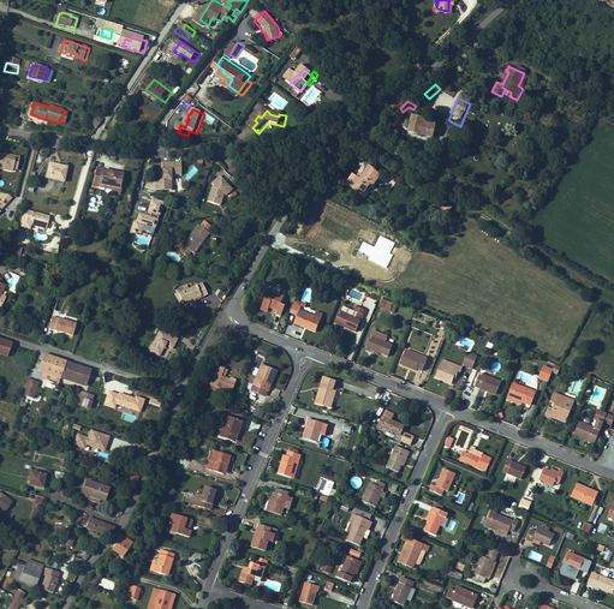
[(415,135),(413,141),(431,144),(435,126),(428,126),(424,120),(412,118),(409,133),(415,135)]
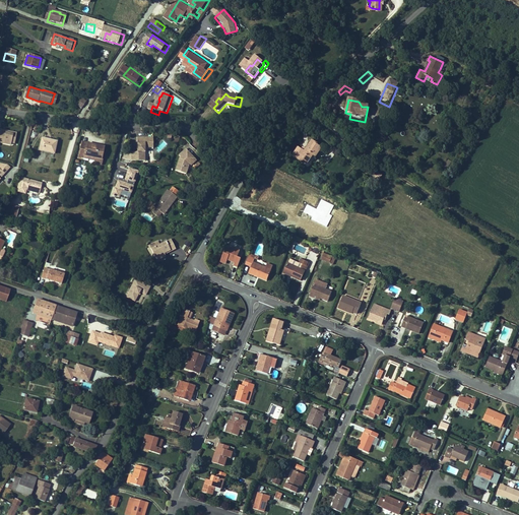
[(76,111),(80,114),(85,106),(81,104),(76,111)]
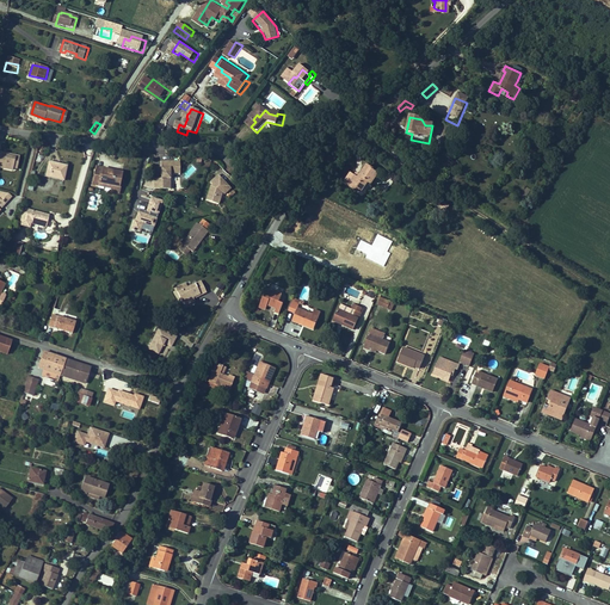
[(0,170),(11,173),(13,160),(4,159),(5,156),(0,154),(0,170)]
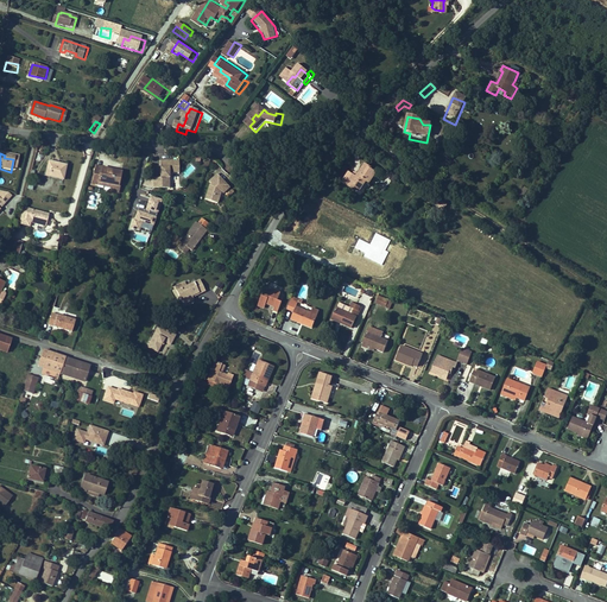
[(16,170),(18,158),(5,156),(4,158),(13,159),(12,169),(16,170)]
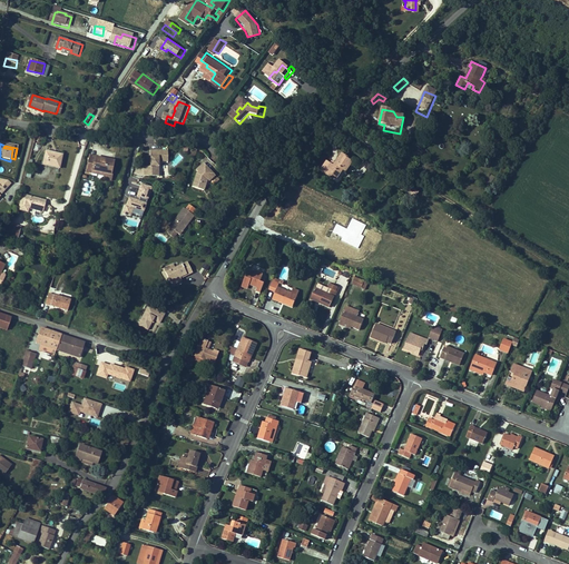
[(144,167),(144,177),(158,177),(159,162),(168,164),(168,151),(150,151),(150,167),(144,167)]
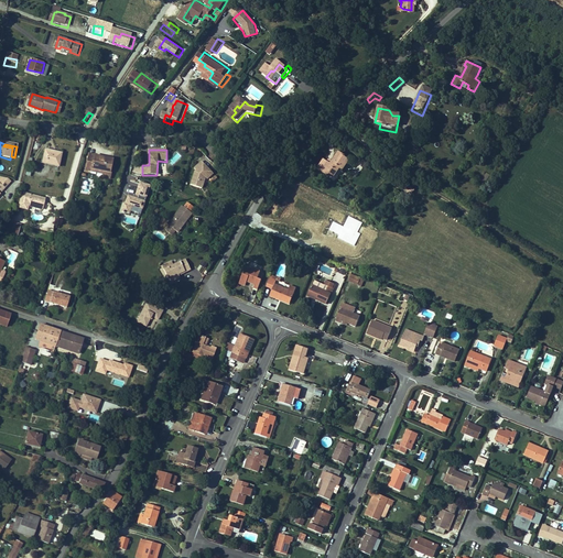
[(66,166),(68,155),(52,152),(50,163),(66,166)]
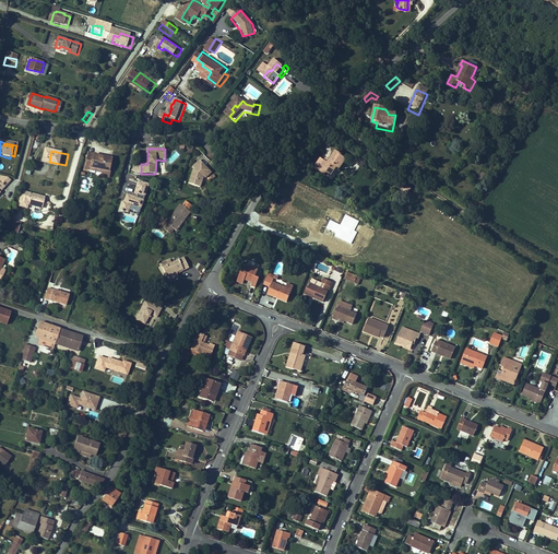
[(321,169),(320,172),(324,175),(327,173),(330,175),(331,176),(336,167),(340,169),(346,160),(336,152),(330,162),(328,165),(323,163),(320,160),(317,166),(321,169)]
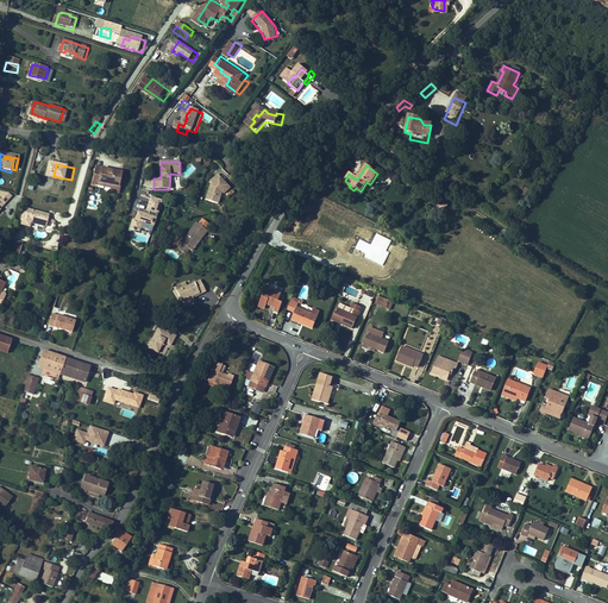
[(100,186),(106,187),(107,184),(126,187),(129,173),(104,168),(100,186)]
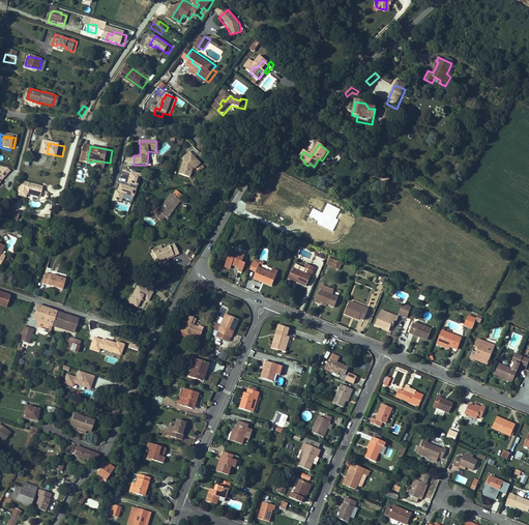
[(193,181),(195,175),(203,167),(193,155),(185,162),(187,164),(186,165),(182,177),(193,181)]
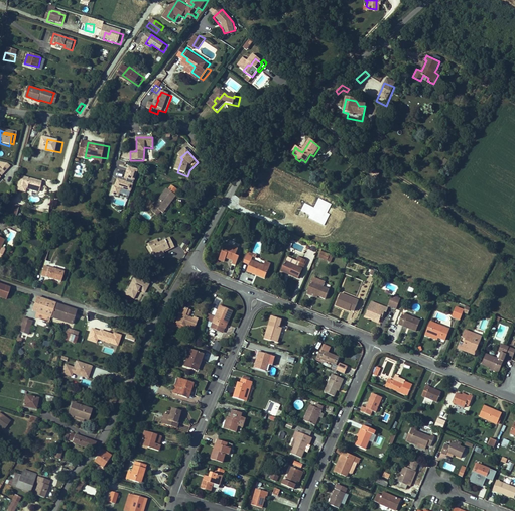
[(91,156),(90,158),(100,160),(100,163),(108,164),(109,159),(107,158),(91,156)]
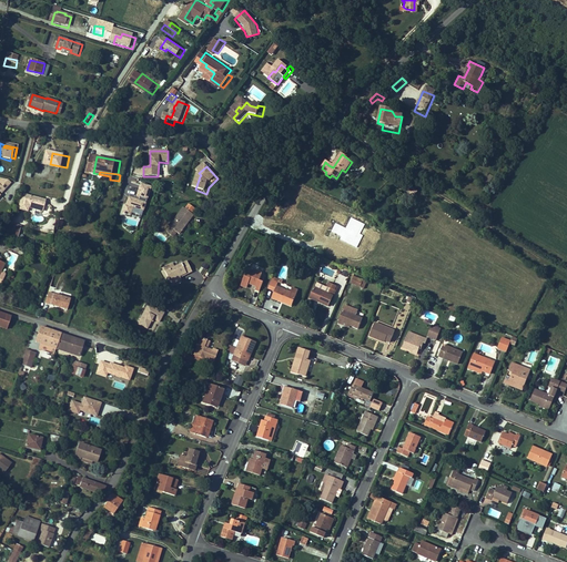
[(143,218),(150,192),(139,190),(134,205),(125,202),(121,220),(129,222),(131,215),(143,218)]
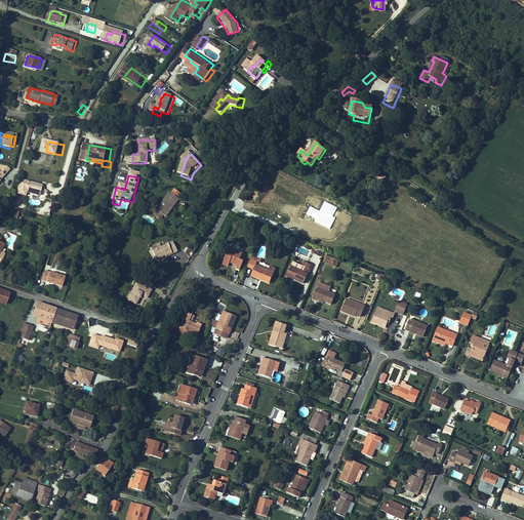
[(378,184),(380,181),(372,175),(370,178),(378,184)]
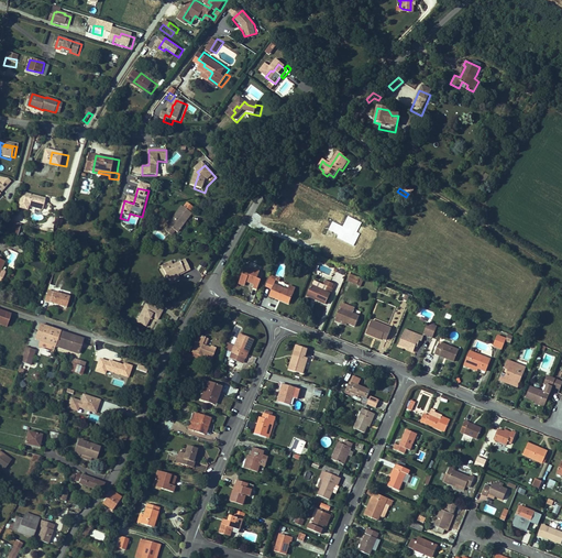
[(46,208),(48,200),(25,195),(22,209),(28,210),(29,204),(46,208)]
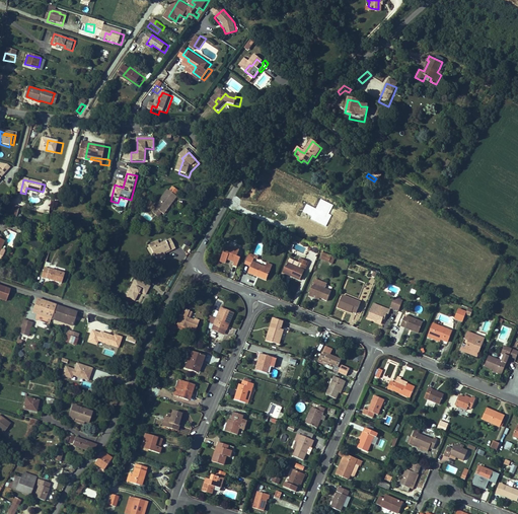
[(179,201),(170,194),(157,211),(159,213),(164,217),(166,218),(179,201)]
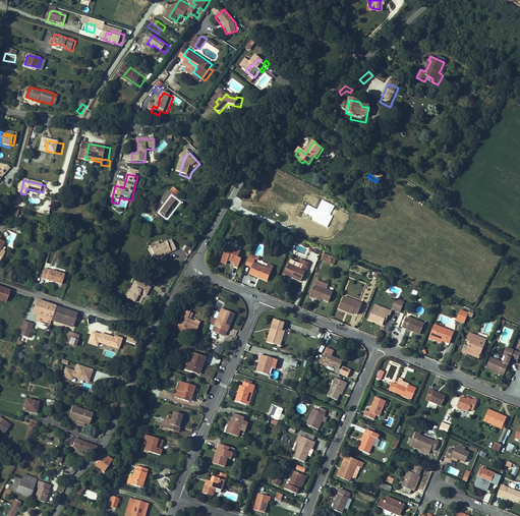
[(9,210),(6,222),(14,224),(18,212),(9,210)]
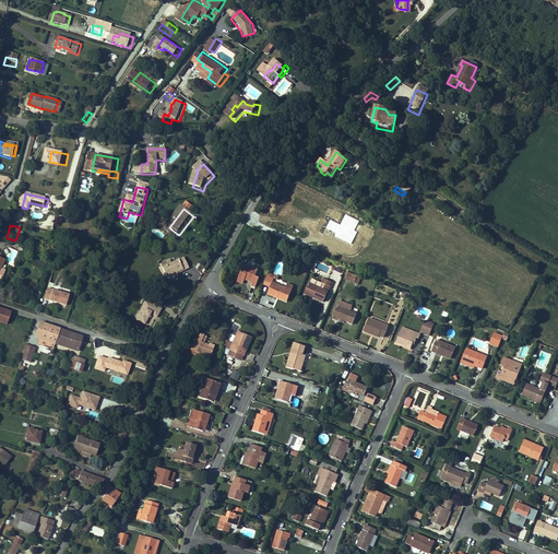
[(242,261),(237,274),(242,277),(244,275),(245,272),(253,277),(252,279),(251,280),(256,282),(259,273),(254,271),(258,264),(250,261),(249,263),(242,261)]
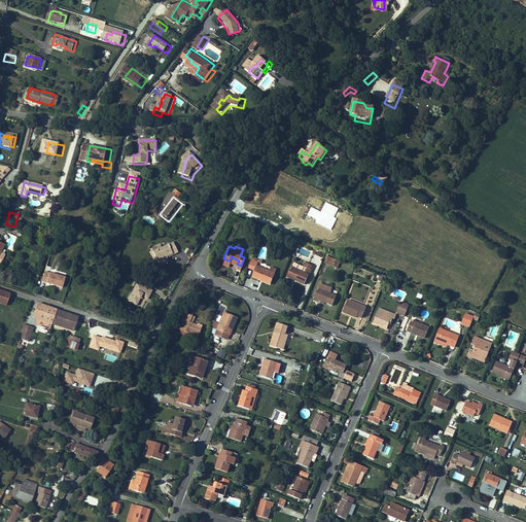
[(154,252),(162,271),(171,267),(169,263),(180,257),(176,248),(169,251),(167,247),(154,252)]
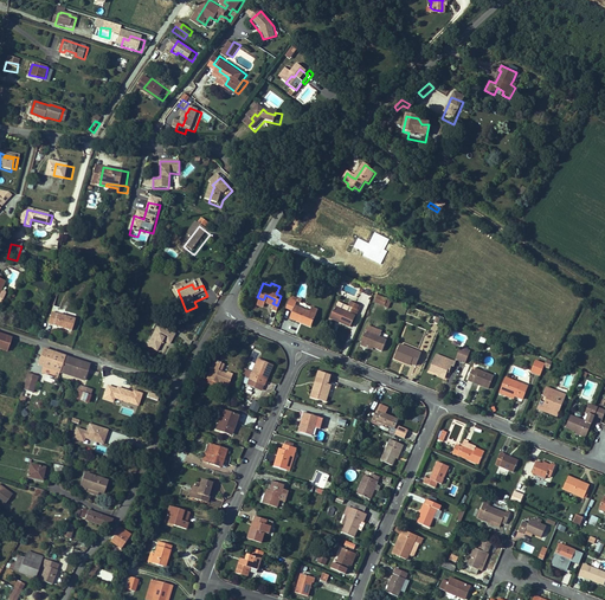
[(313,320),(316,310),(295,301),(297,295),(290,292),(285,303),(293,305),(290,314),(300,317),(301,315),(313,320)]
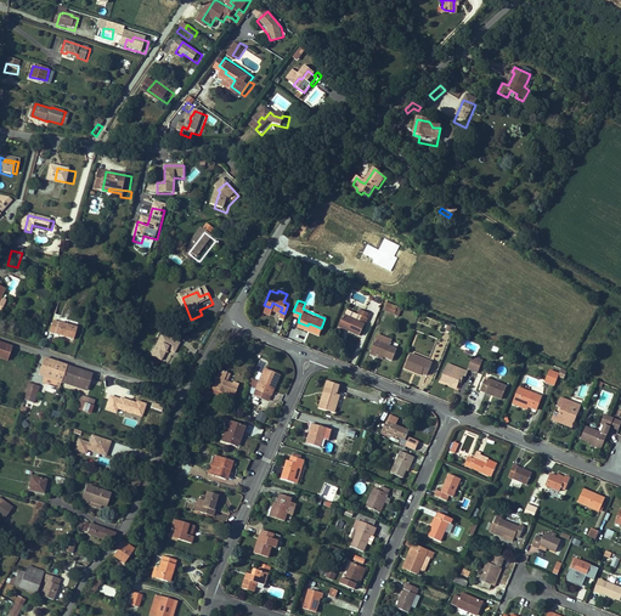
[(397,315),(401,308),(387,301),(383,309),(397,315)]
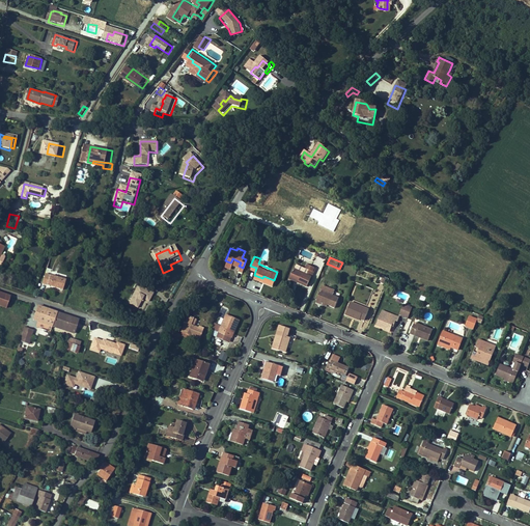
[(312,274),(314,270),(313,269),(315,264),(311,261),(309,267),(296,260),(290,273),(299,277),(298,279),(307,283),(312,274)]
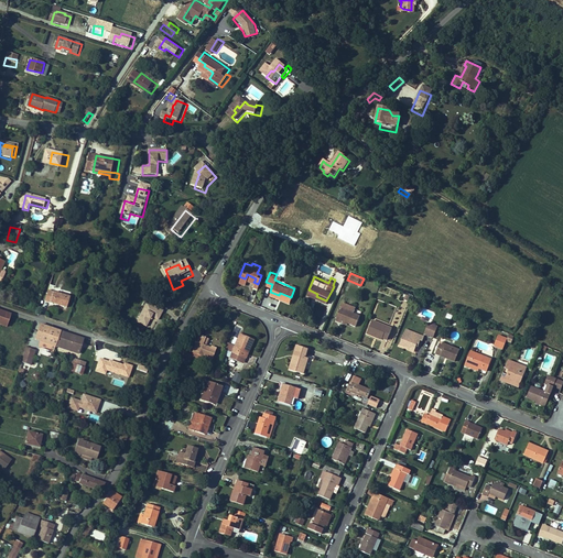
[(49,291),(45,301),(66,307),(69,296),(49,291)]
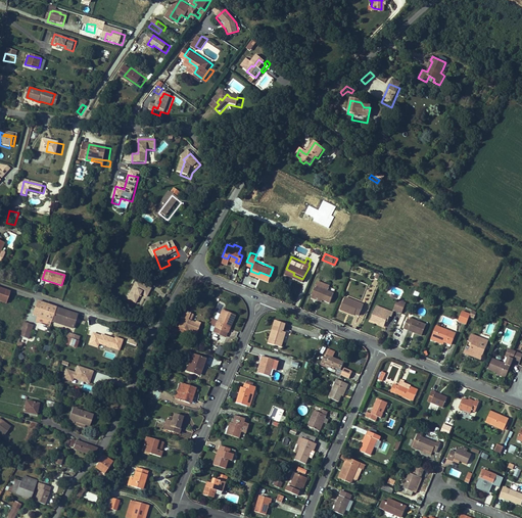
[(154,289),(139,281),(130,298),(139,303),(142,296),(143,294),(145,294),(149,297),(154,289)]
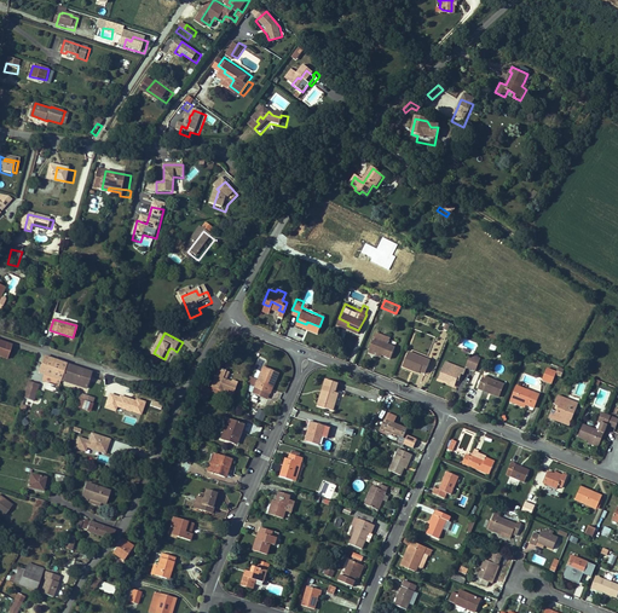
[(374,335),(368,347),(381,352),(390,356),(394,345),(374,335)]
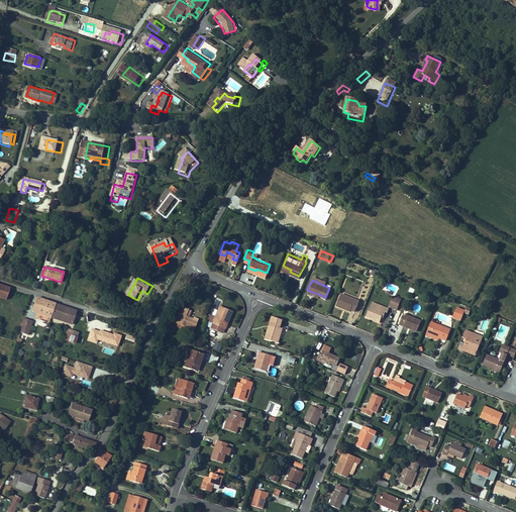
[(0,303),(5,305),(9,293),(0,289),(0,303)]
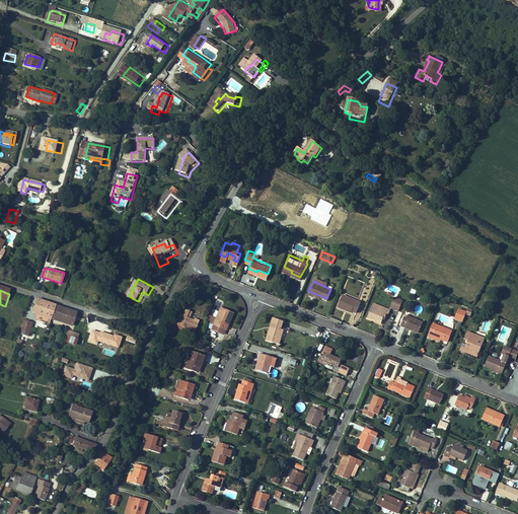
[(341,295),(336,305),(350,311),(350,309),(354,311),(359,301),(350,298),(349,299),(341,295)]
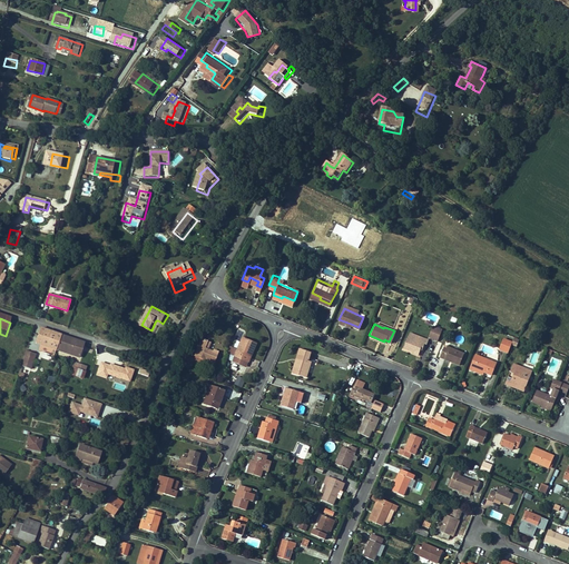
[(429,324),(424,334),(434,338),(439,328),(429,324)]
